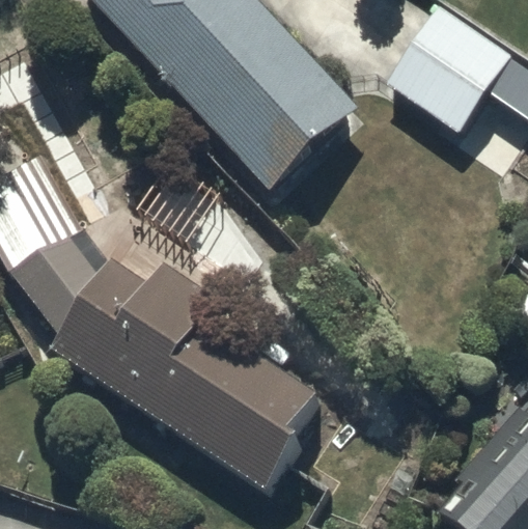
[(91,0),(270,189),(358,107),(256,0),(91,0)]
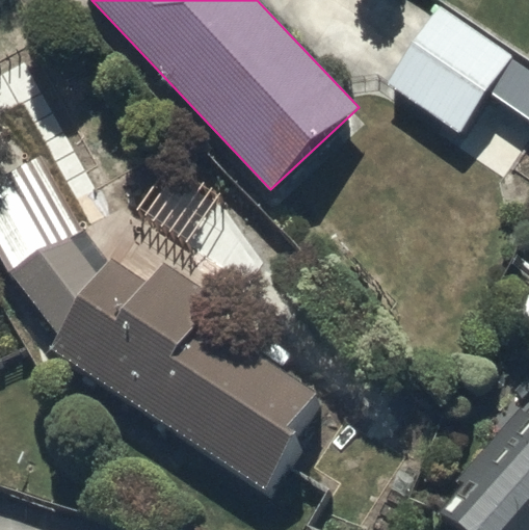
[(438,6),(387,83),(458,132),(510,55),(438,6)]
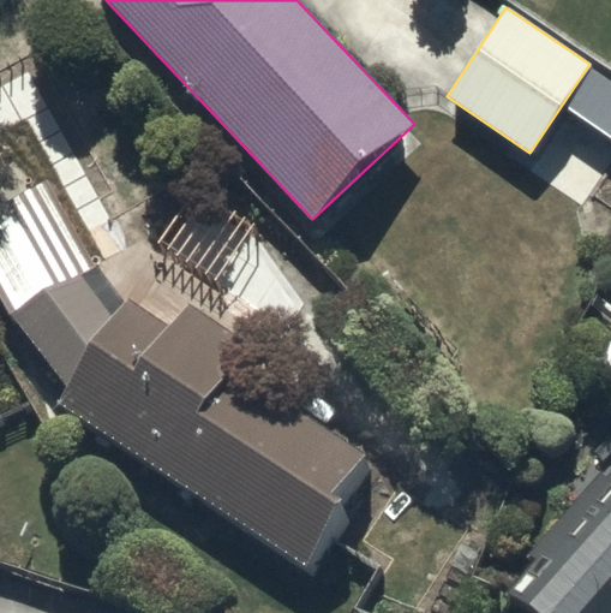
[(610,82),(592,70),(567,107),(610,137),(610,82)]
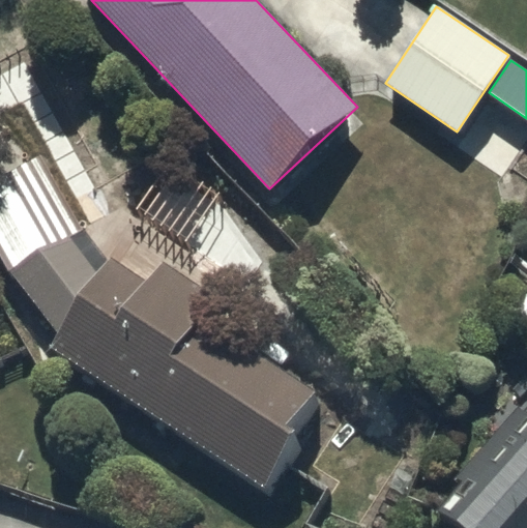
[(52,345),(262,487),(298,434),(289,428),(314,390),(205,316),(216,298),(159,261),(146,281),(111,258),(108,263),(83,229),(39,154),(0,177),(0,257),(7,269),(59,334),(52,345)]
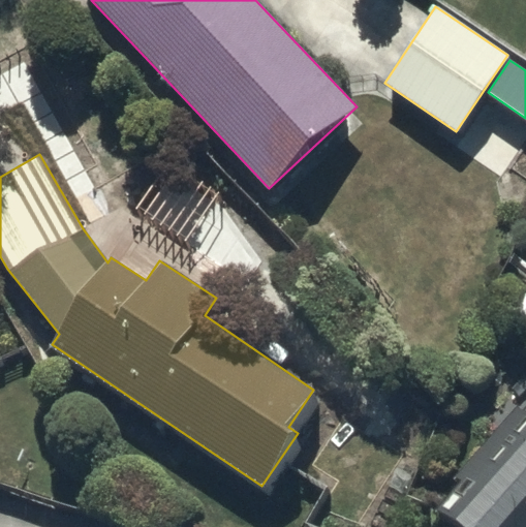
[(525,526),(525,405),(523,409),(517,404),(454,476),(461,483),(436,510),(455,526),(525,526)]
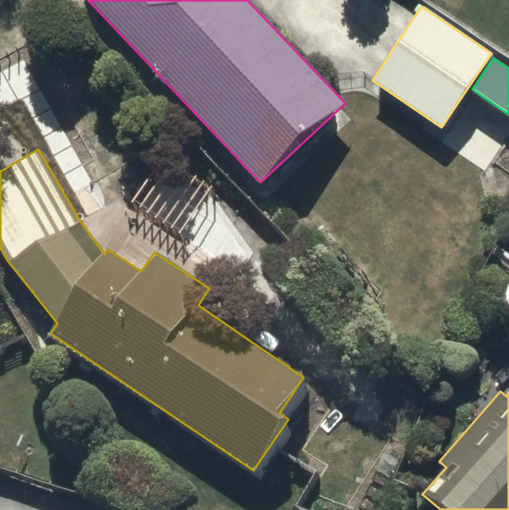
All buildings are outlined.
